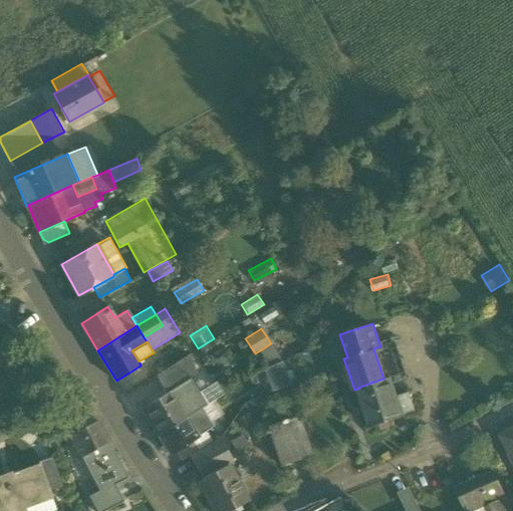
[(262,349),(269,366),(282,360),(283,359),(274,341),(271,343),(262,349)]
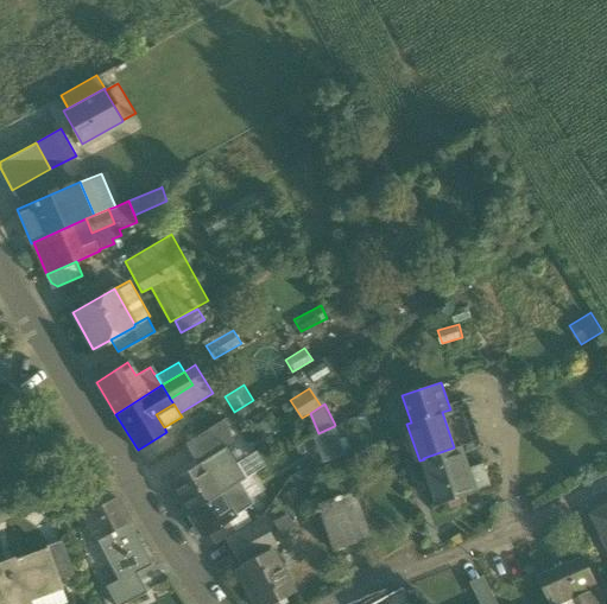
[(442,412),(454,447),(462,445),(462,446),(480,440),(468,404),(450,409),(442,412)]
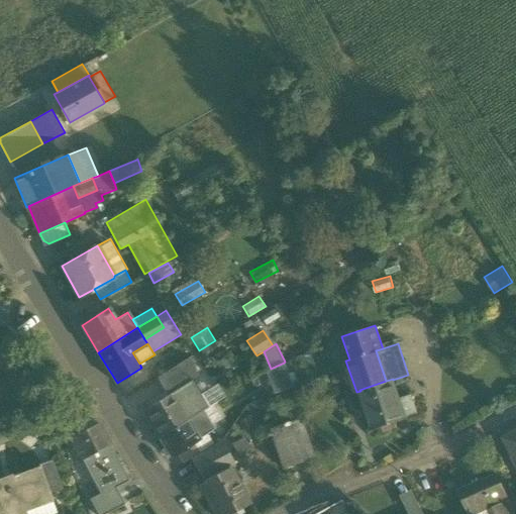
[(157,377),(169,395),(172,393),(191,380),(192,380),(193,380),(200,376),(188,357),(157,377)]
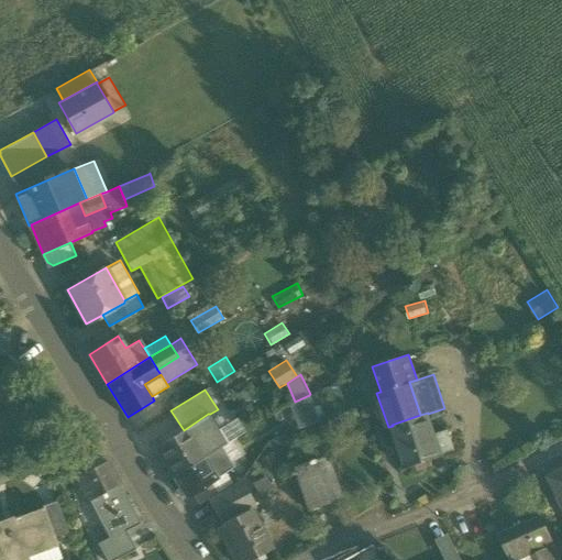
[(290,404),(299,427),(319,420),(309,395),(295,402),(290,404)]
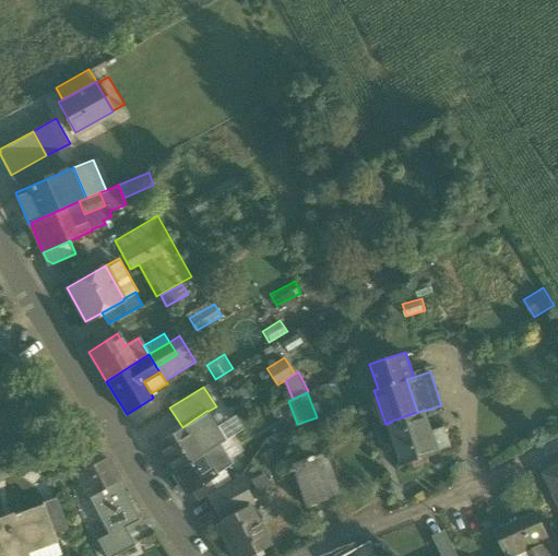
[(425,410),(417,412),(389,422),(390,423),(403,464),(439,452),(438,450),(451,446),(444,425),(431,429),(425,411),(425,410)]
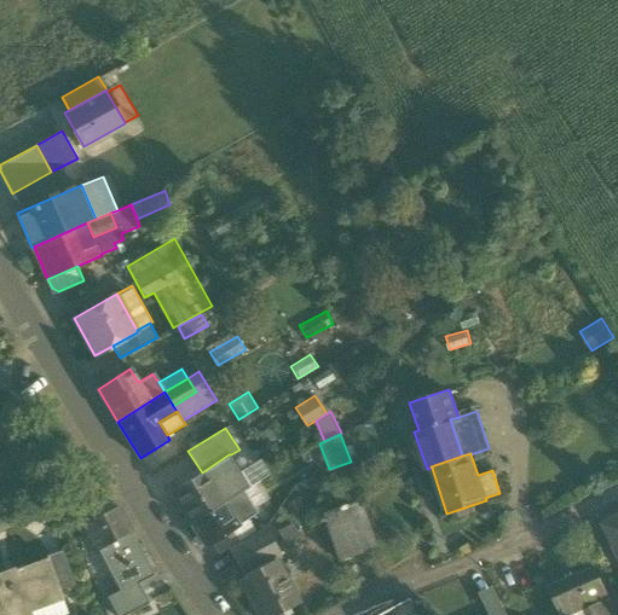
[(229,454),(206,470),(225,502),(244,489),(250,486),(241,470),(231,454),(230,454),(229,454)]
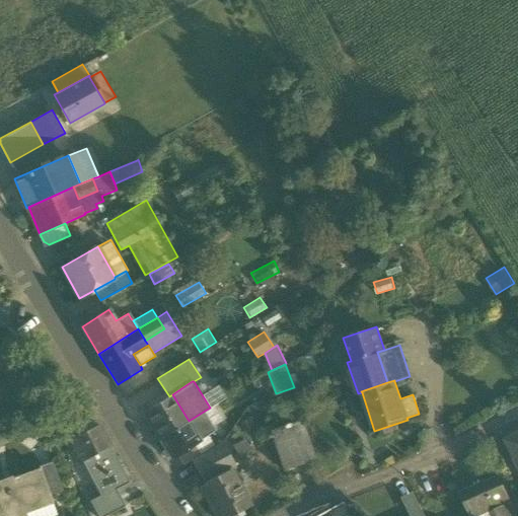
[(219,383),(202,394),(210,408),(227,397),(219,383)]
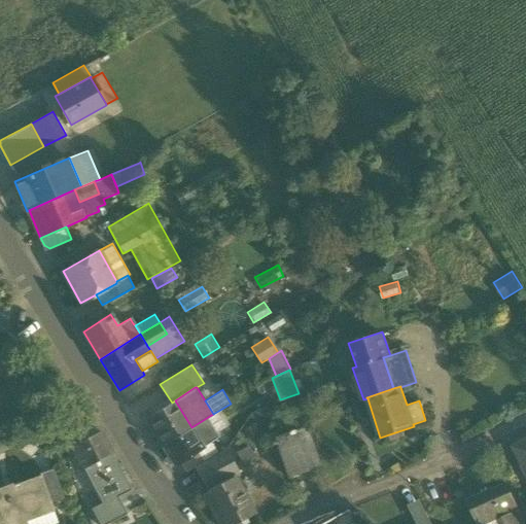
[(163,445),(191,427),(175,400),(172,403),(146,418),(163,445)]
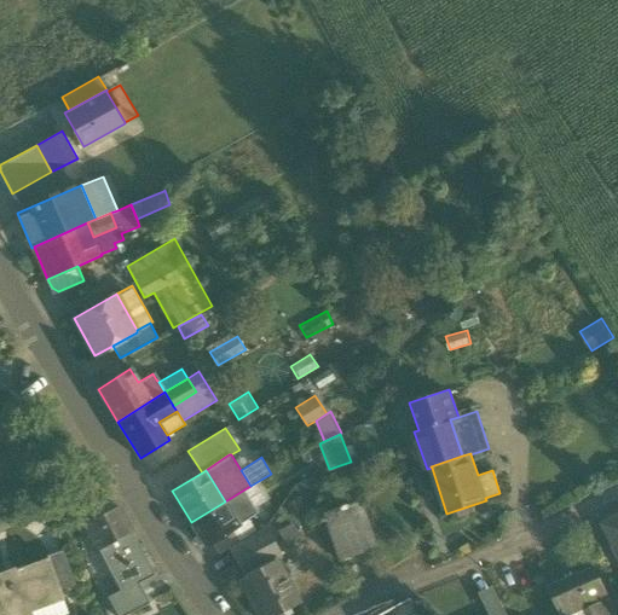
[(244,489),(225,502),(240,524),(249,518),(258,512),(244,489)]
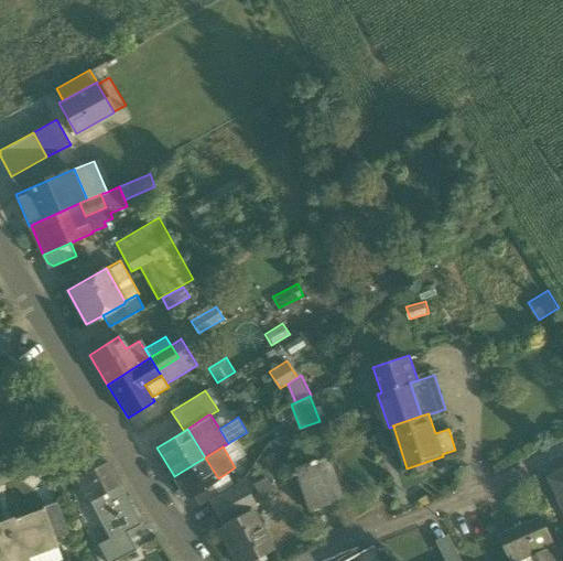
[(302,449),(306,460),(312,457),(309,446),(302,449)]
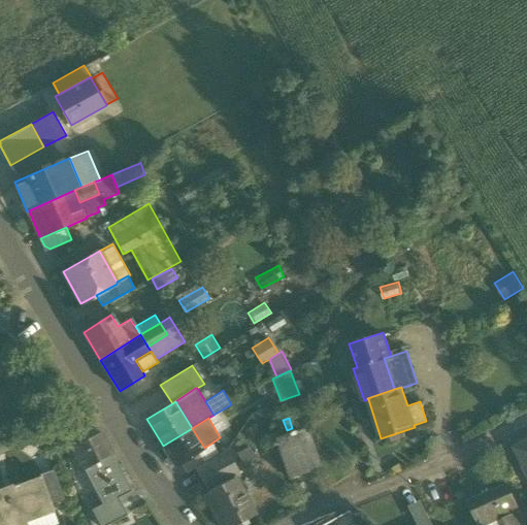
[(298,447),(305,467),(316,464),(302,425),(292,428),(298,447)]
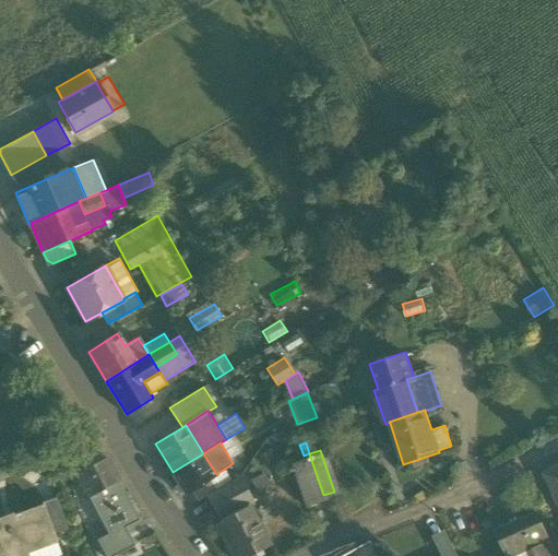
[(192,489),(216,474),(203,453),(173,472),(186,493),(192,489)]
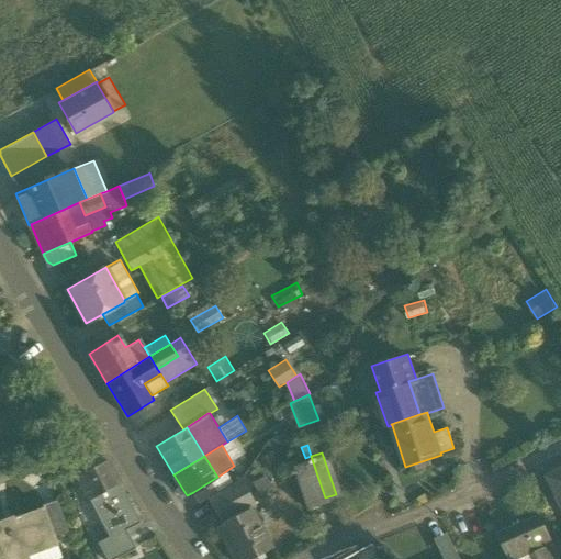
[(317,476),(311,456),(305,458),(292,464),(298,482),(317,476)]
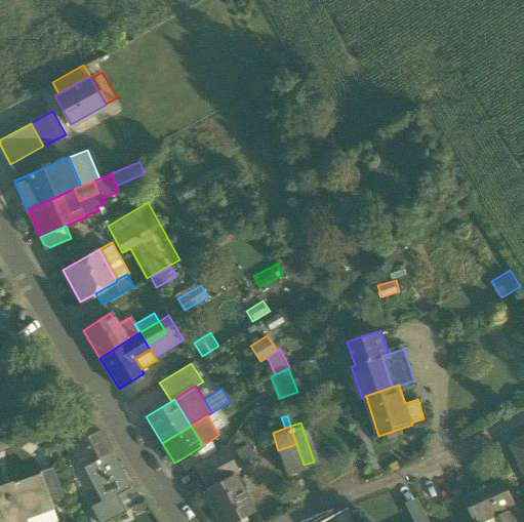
[(83,467),(85,466),(84,466),(112,450),(101,429),(72,444),(83,467)]
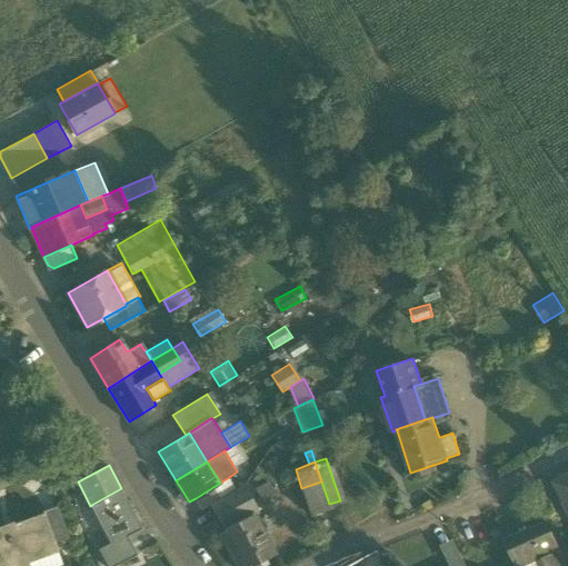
[(196,498),(202,508),(210,504),(236,487),(229,477),(220,483),(196,498)]
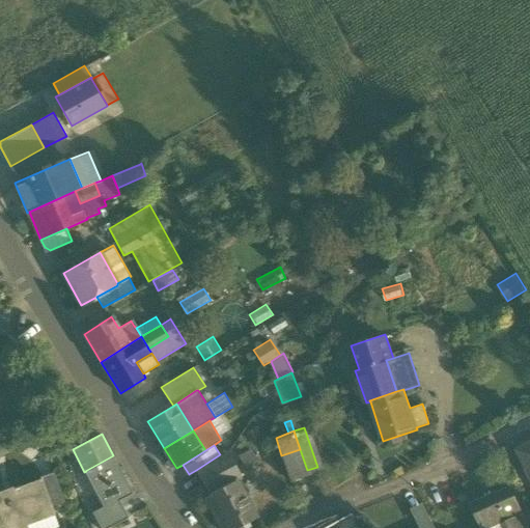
[(529,445),(521,449),(529,465),(529,445)]
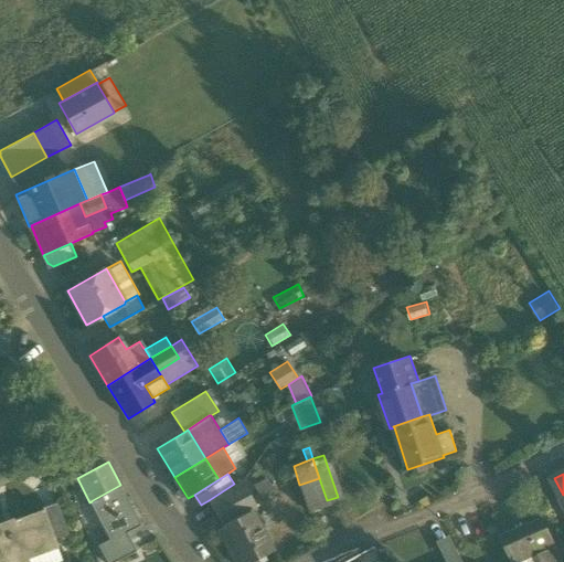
[(209,500),(223,526),(253,509),(253,511),(258,508),(243,478),(234,484),(209,500)]
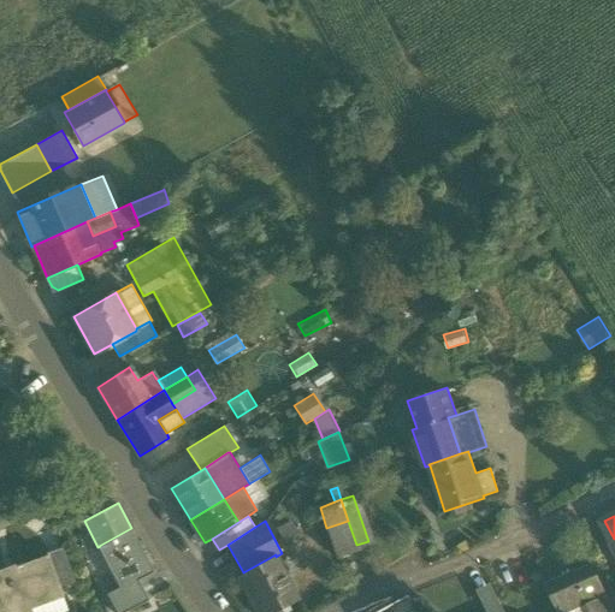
[(278,528),(284,539),(299,532),(293,521),(278,528)]
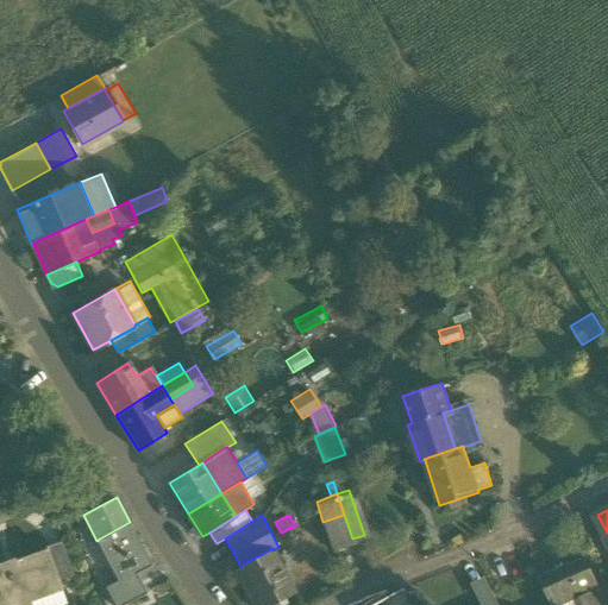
[(352,539),(344,515),(323,522),(331,547),(352,539)]
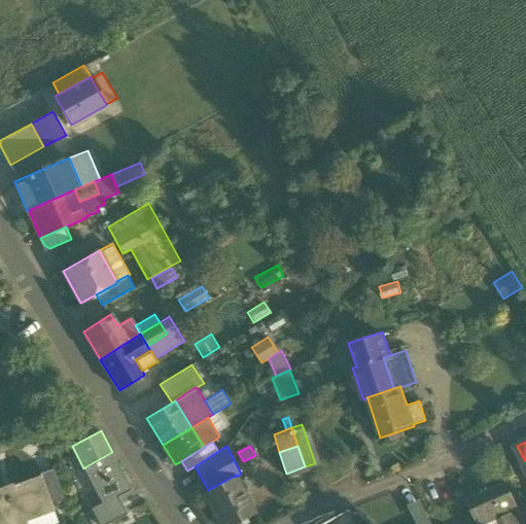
[(132,488),(112,452),(84,467),(85,467),(103,501),(104,503),(118,495),(132,488)]
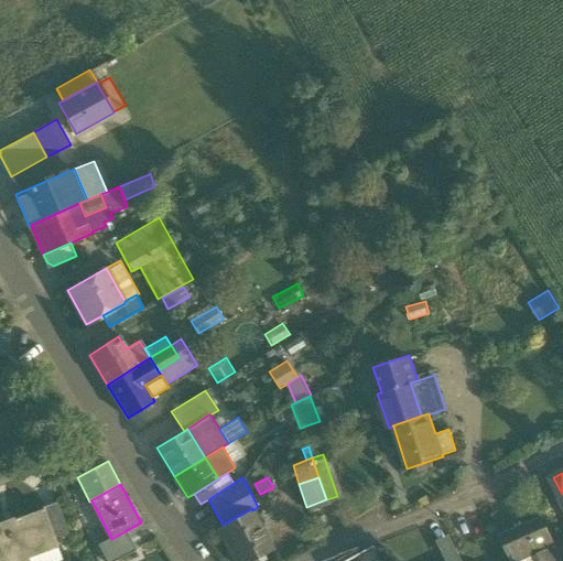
[(45,509),(55,538),(69,533),(58,502),(43,507),(43,508),(44,508),(45,509)]
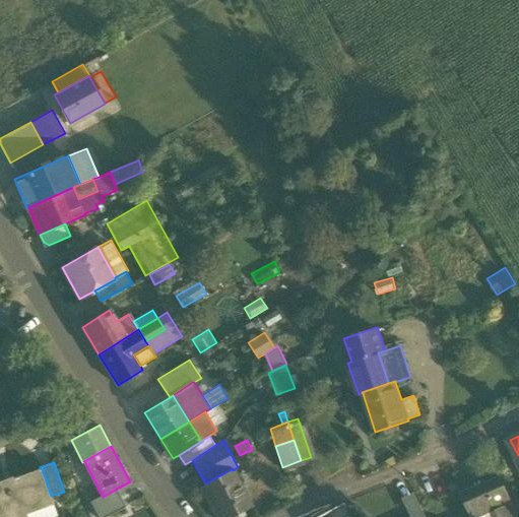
[(13,476),(0,480),(0,501),(5,516),(28,516),(26,512),(54,502),(51,496),(42,469),(41,468),(40,468),(14,477),(13,476)]
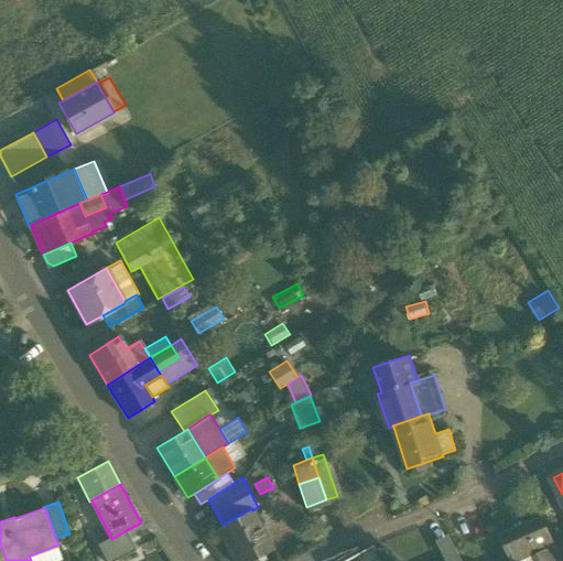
[(218,527),(237,560),(250,560),(273,549),(252,510),(252,508),(223,525),(218,527)]
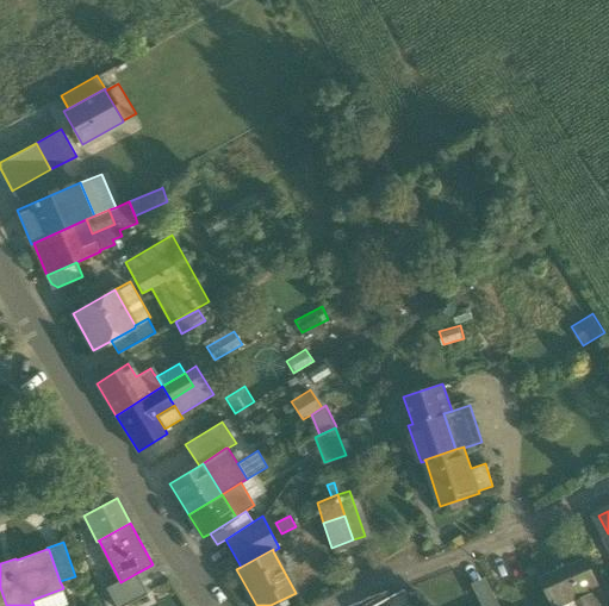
[(541,576),(555,605),(561,605),(582,598),(600,589),(602,588),(586,557),(541,576)]
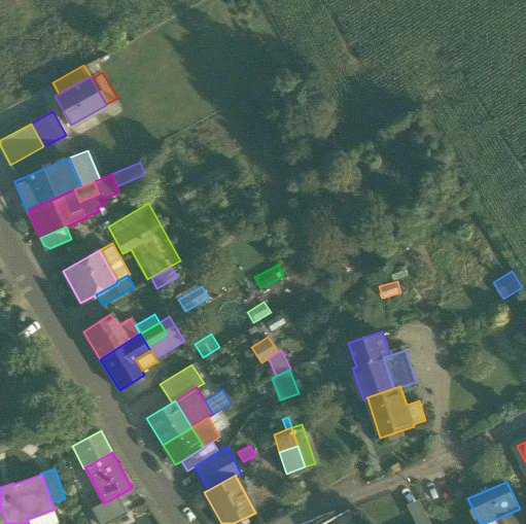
[(93,508),(101,523),(105,523),(128,513),(118,495),(104,503),(103,501),(93,508)]
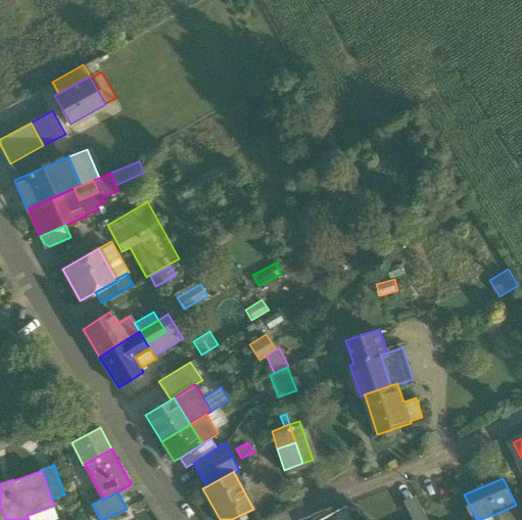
[(405,500),(415,519),(430,519),(418,493),(405,500)]
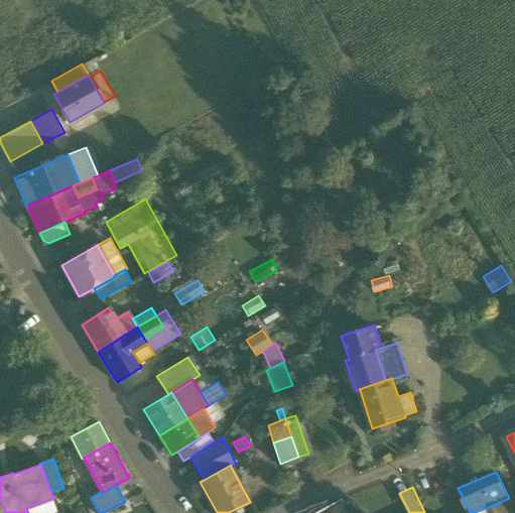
[(26,508),(28,512),(49,512),(57,510),(53,498),(26,508)]
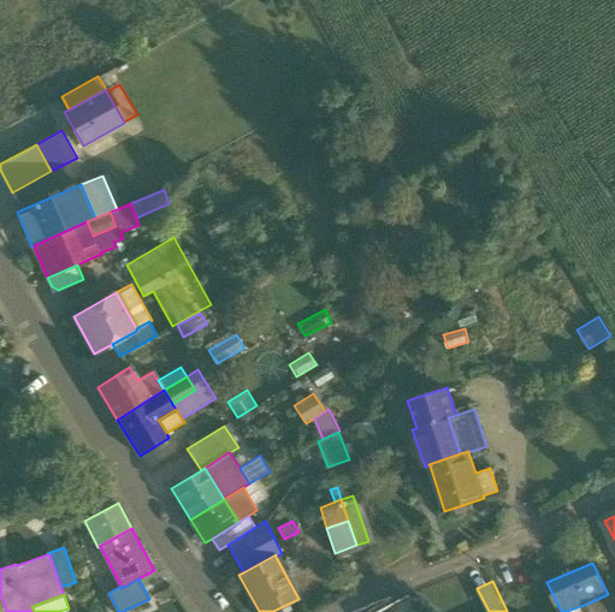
[(419,611),(411,594),(376,611),(419,611)]
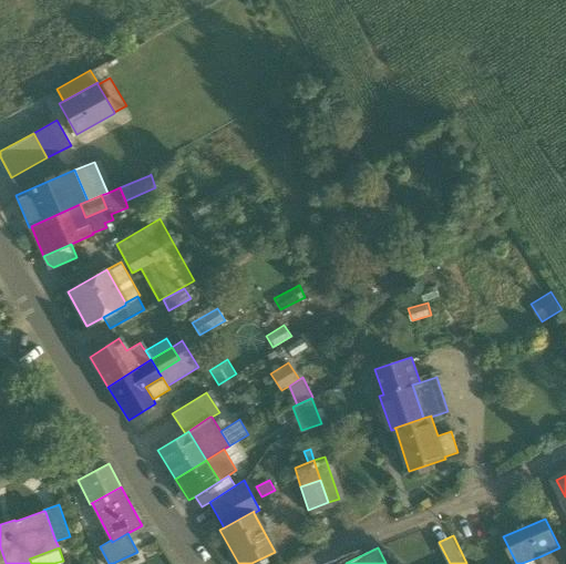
[(544,563),(564,563),(557,549),(541,556),(544,563)]
